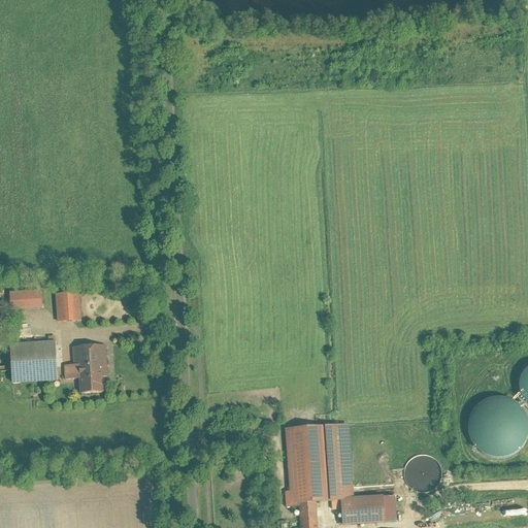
[(17,294),(17,307),(42,306),(41,292),(17,294)]
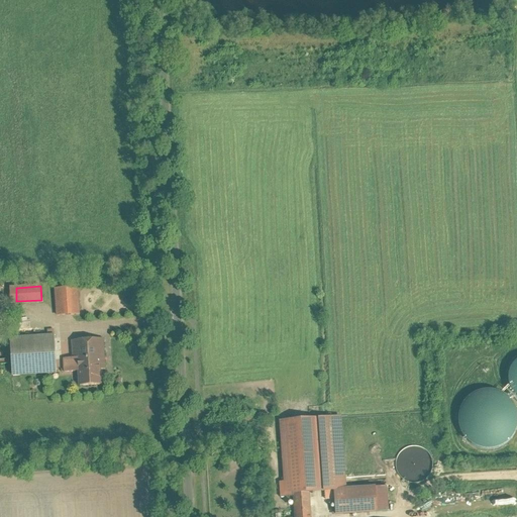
[(78,314),(77,286),(54,288),(56,316),(78,314)]
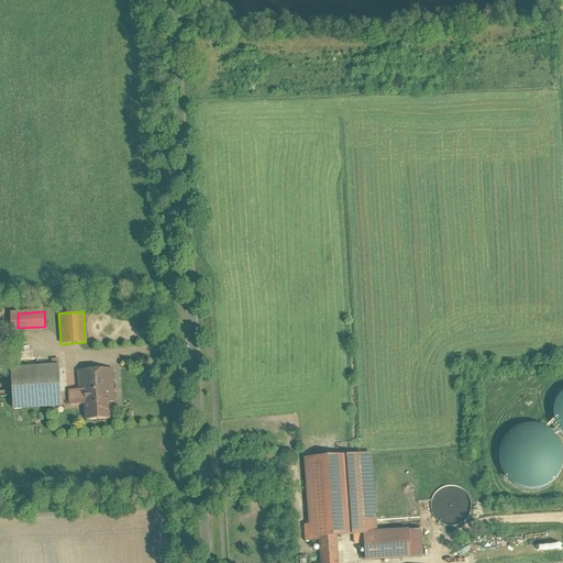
[(62,407),(59,364),(11,366),(13,408),(62,407)]
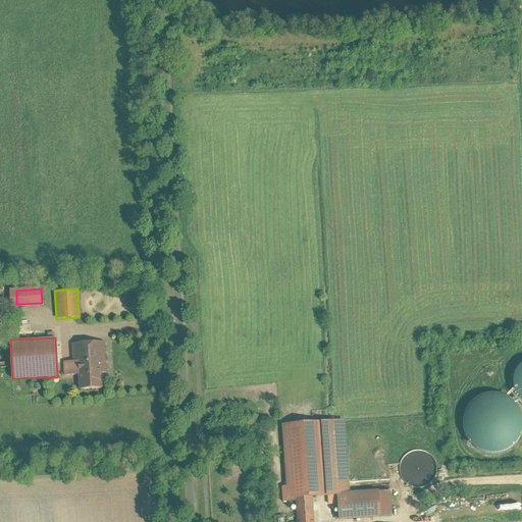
[(106,342),(74,344),(75,364),(67,364),(67,375),(81,374),(82,389),(103,388),(102,372),(108,371),(106,342)]
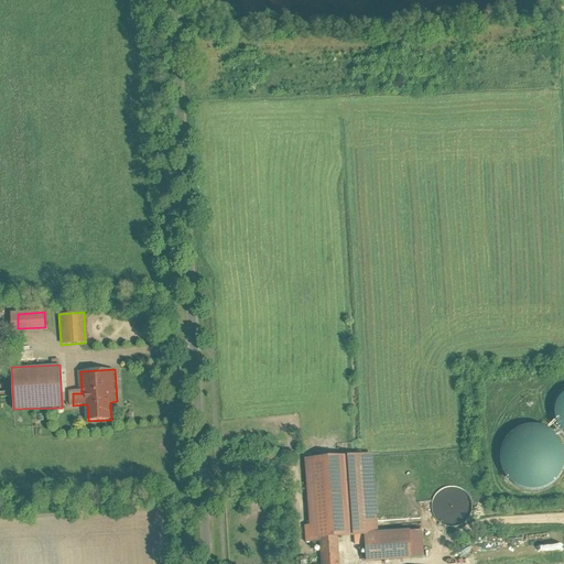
[(554,397),(552,404),(552,412),(554,420),(559,426),(563,431),(563,387),(560,390),(554,397)]
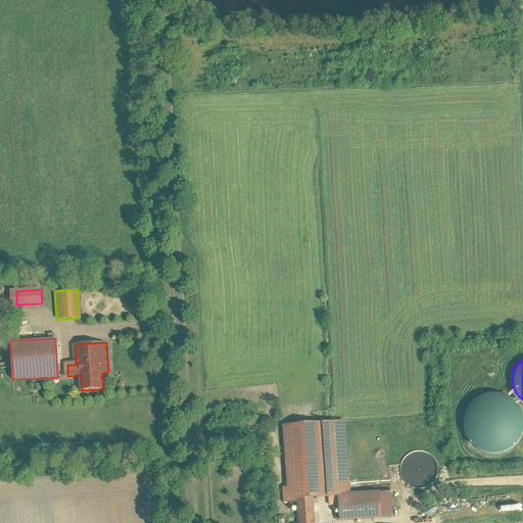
[(466,405),(462,414),(461,423),(464,433),(469,441),(476,447),(485,450),(494,452),(504,448),(513,442),(519,434),(522,424),(521,414),(517,405),(510,396),(501,391),(490,390),(480,392),(472,397),(466,405)]
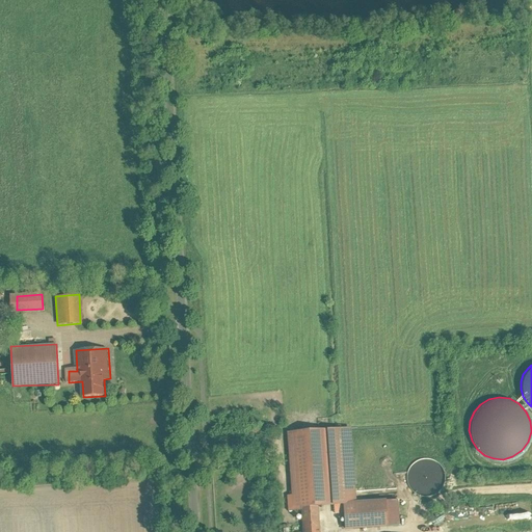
[(340,504),(342,528),(386,526),(384,498),(354,500),(349,426),(324,428),(329,505),(340,504)]
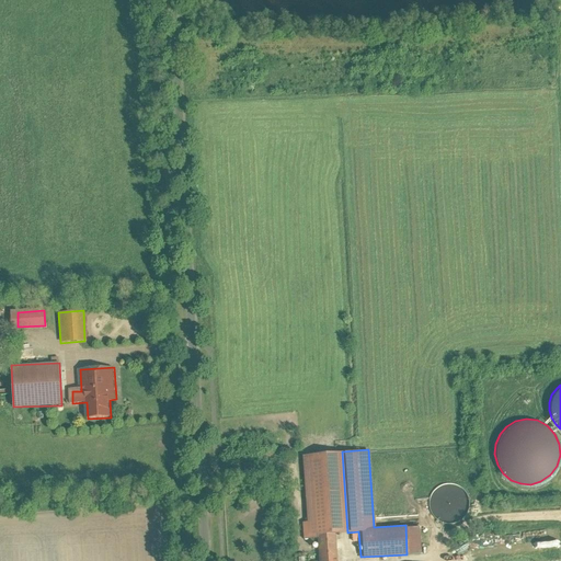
[(338,560),(336,533),(347,533),(342,451),(299,455),(306,535),(319,534),(319,560),(338,560)]
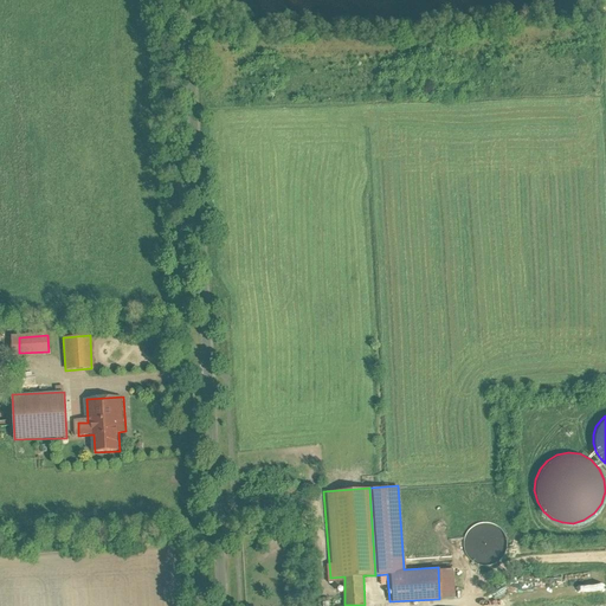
[(509,550),(510,546),(509,540),(508,536),(505,532),(502,527),(498,524),(496,523),(491,522),(488,521),(483,521),(479,522),(475,523),(471,526),(468,529),(464,534),(462,539),(461,543),(461,547),(462,553),(464,558),(466,561),(469,563),(472,567),(479,569),(483,569),(488,569),(491,569),(496,568),(500,566),(503,562),(505,560),(508,555),(509,550)]
